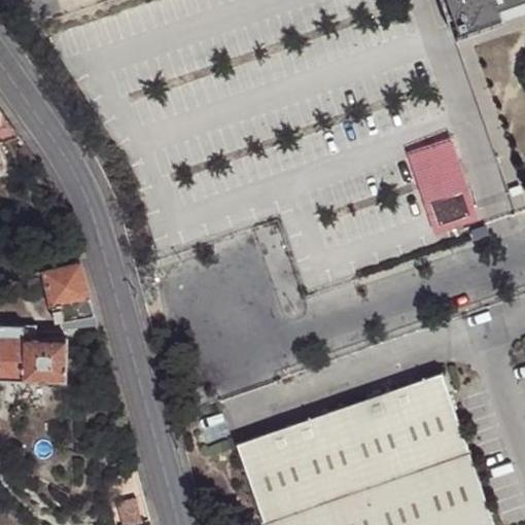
[(524,0),(448,0),(459,33),(524,9),(524,0)]
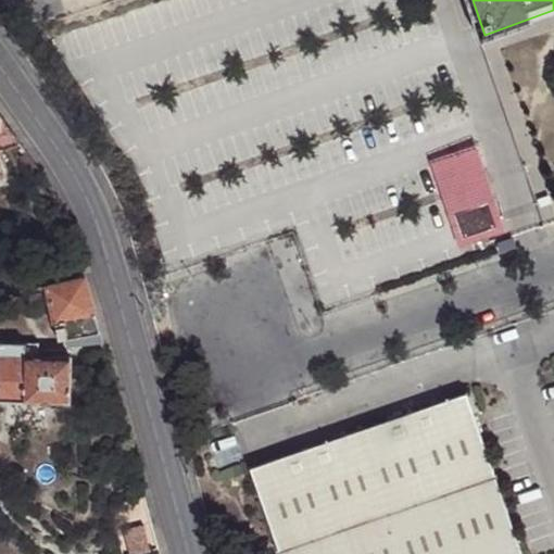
[(17,147),(0,123),(0,151),(17,147)]
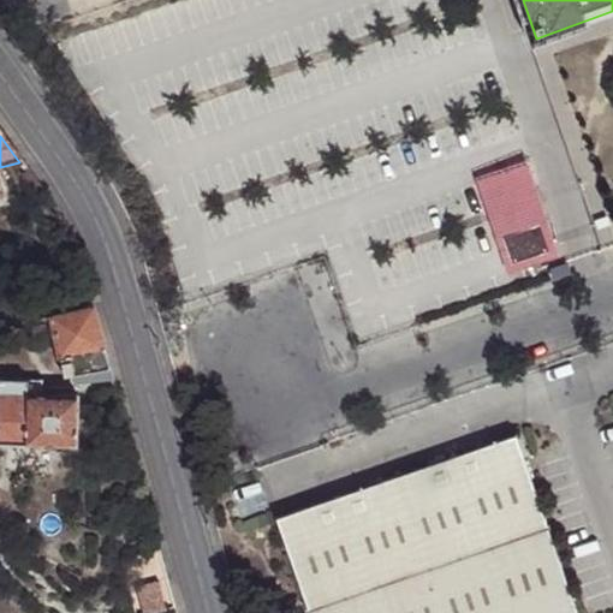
[(516,168),(480,180),(512,274),(548,262),(516,168)]
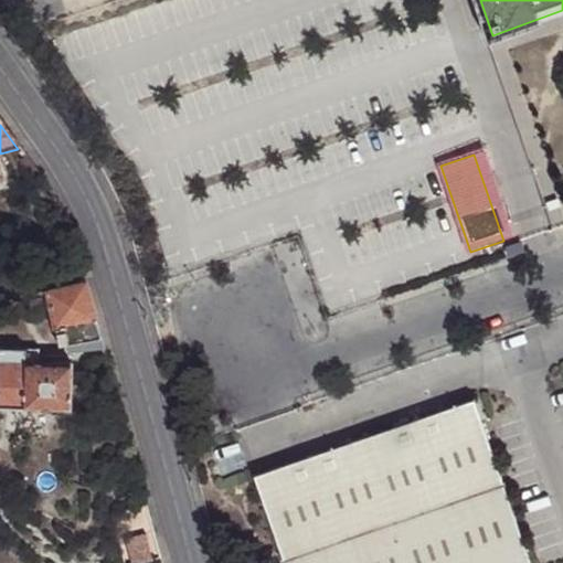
[(101,349),(82,282),(43,290),(46,307),(53,347),(62,346),(63,353),(101,349)]
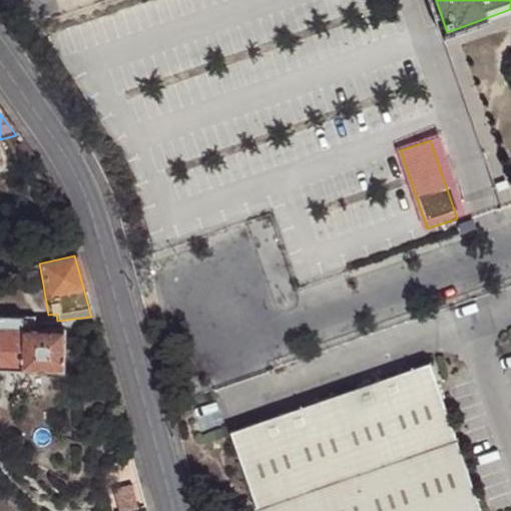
[(0,329),(18,330),(19,319),(0,317),(0,329)]
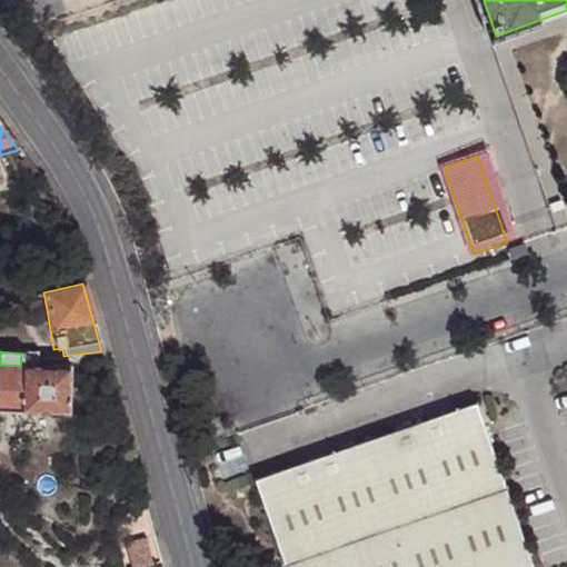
[(21,354),(20,366),(60,368),(60,361),(35,360),(35,354),(21,354)]
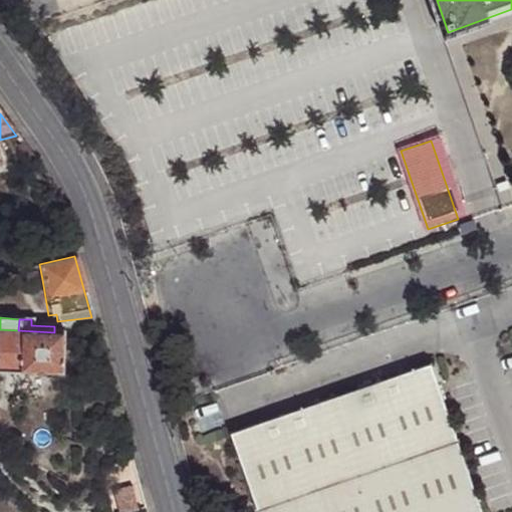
[(18,330),(0,329),(0,370),(60,372),(61,332),(54,332),(18,330)]
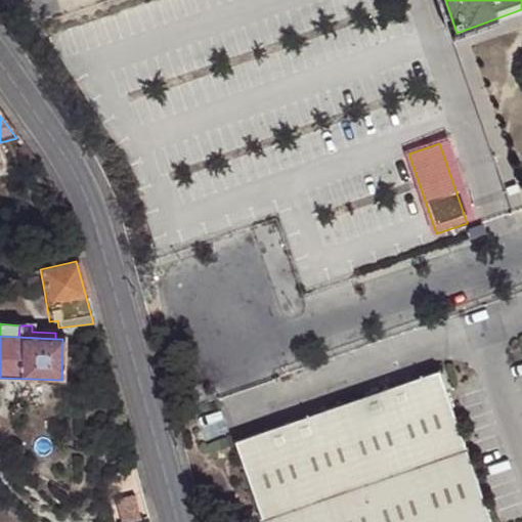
[(492,521),(440,372),(233,443),(260,521),(492,521)]
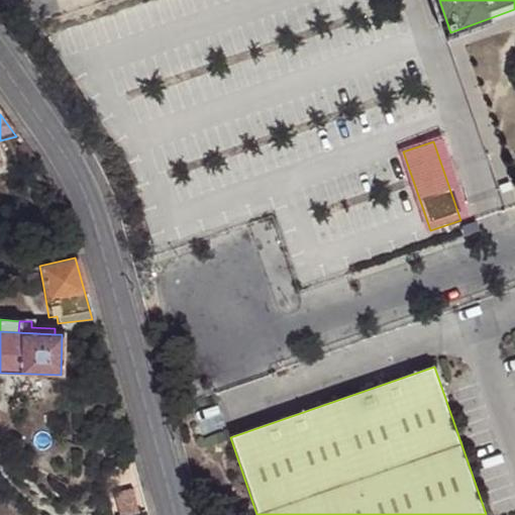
[(127,514),(144,510),(131,461),(100,471),(103,486),(111,514),(127,514)]
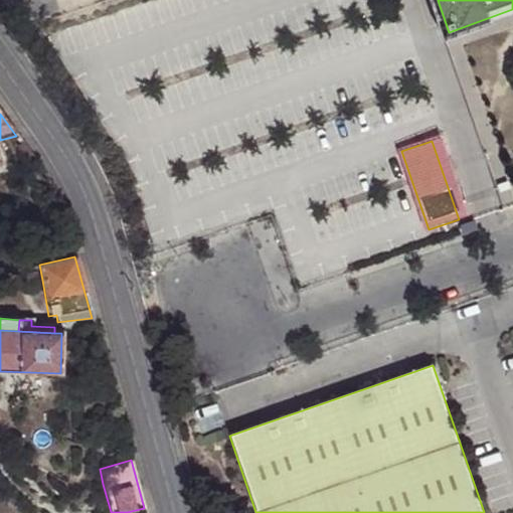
All buildings are outlined.
